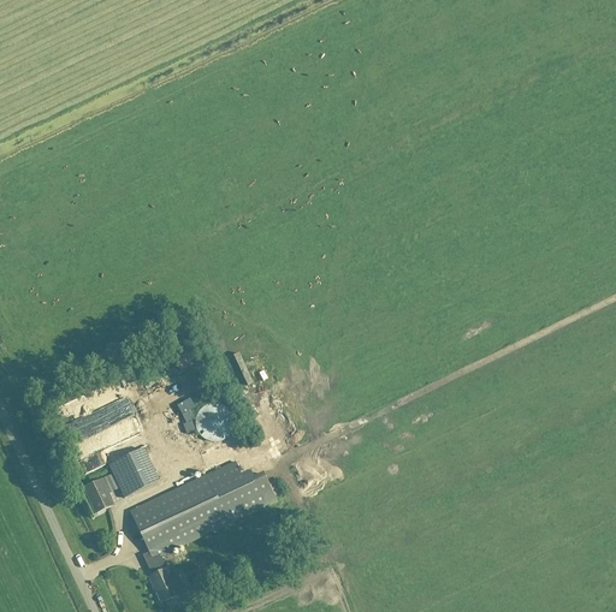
[(185,369),(191,361),(176,348),(169,356),(185,369)]
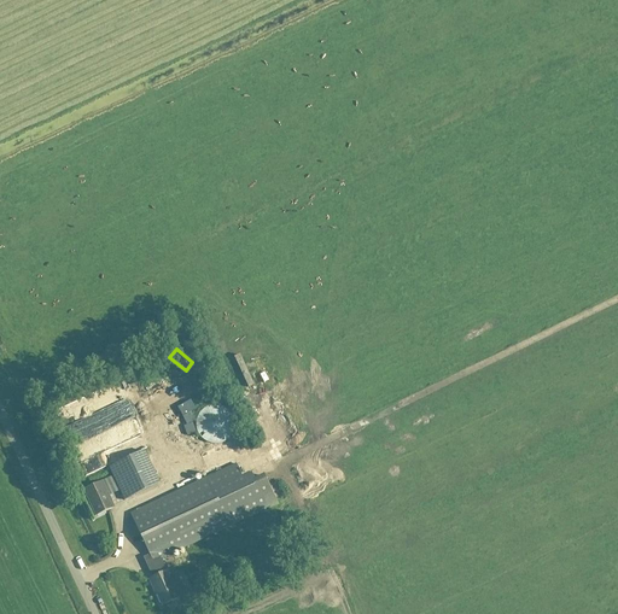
[(200,376),(156,387),(159,405),(204,396),(200,376)]
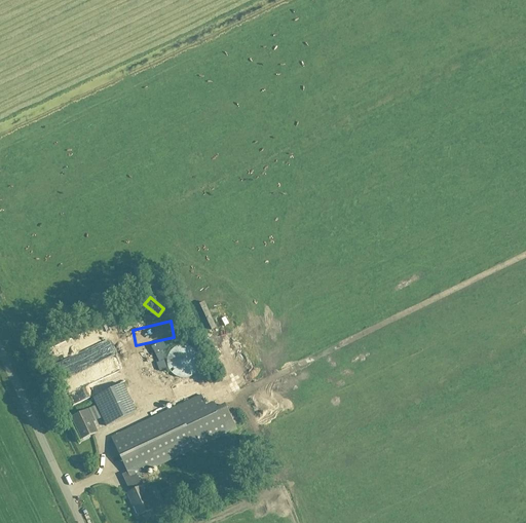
[(192,346),(189,345),(186,344),(184,343),(181,344),(177,344),(175,345),(173,347),(170,349),(168,351),(167,356),(166,359),(166,363),(167,366),(168,368),(171,370),(173,372),(175,374),(178,375),(181,376),(184,376),(186,375),(189,375),(192,373),(194,372),(197,367),(198,364),(199,362),(199,359),(198,357),(197,353),(196,350),(194,348),(192,346)]
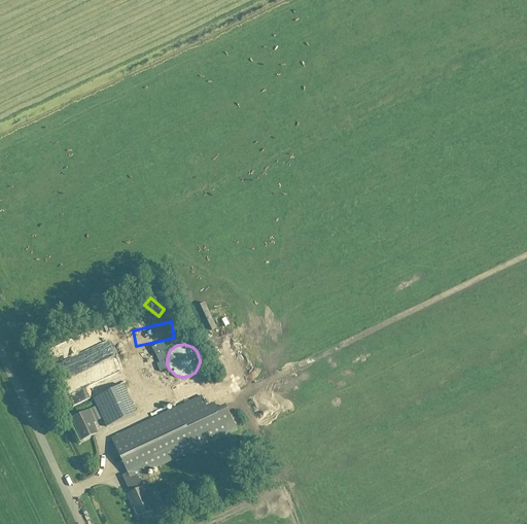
[(96,429),(93,421),(102,416),(106,424),(136,411),(123,382),(93,396),(96,404),(86,409),(72,416),(81,437),(96,429)]
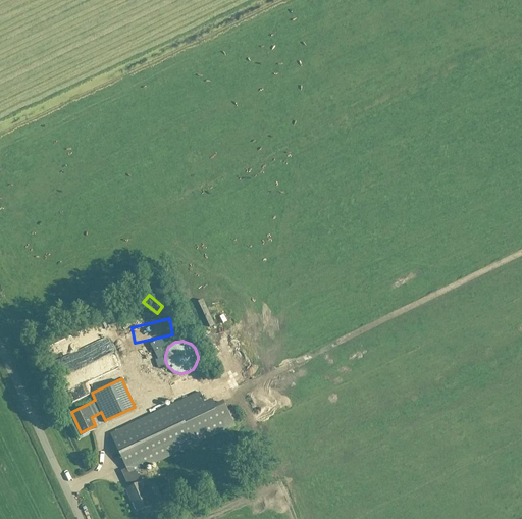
[(131,422),(110,431),(126,466),(120,469),(128,486),(125,487),(128,496),(131,495),(134,503),(137,510),(151,503),(151,502),(156,500),(149,483),(144,486),(141,480),(141,481),(136,470),(194,443),(200,439),(200,440),(227,427),(235,424),(223,399),(215,403),(212,398),(204,401),(199,390),(179,398),(180,399),(174,402),(131,422)]
